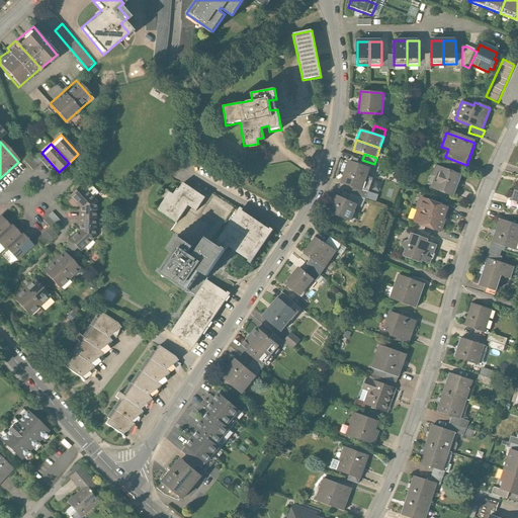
[(370,168),(348,161),(340,184),(362,191),(370,168)]
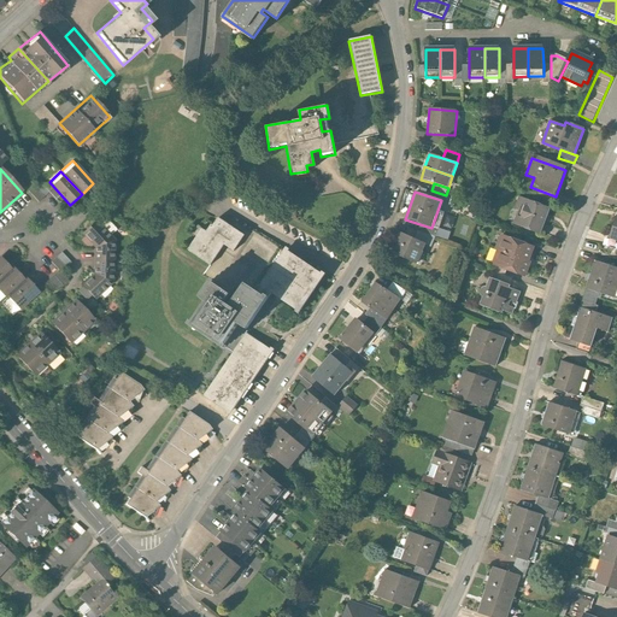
[(548,211),(519,200),(511,224),(540,234),(548,211)]
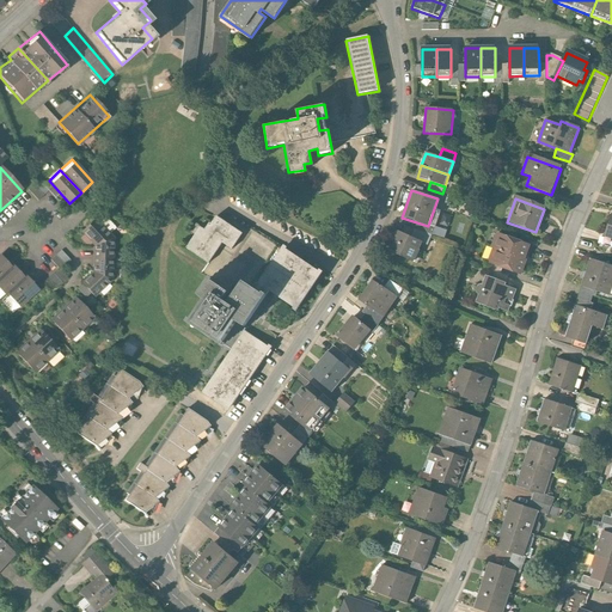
[(208,230),(200,225),(188,245),(212,259),(222,244),(232,250),(244,232),(218,215),(208,230)]
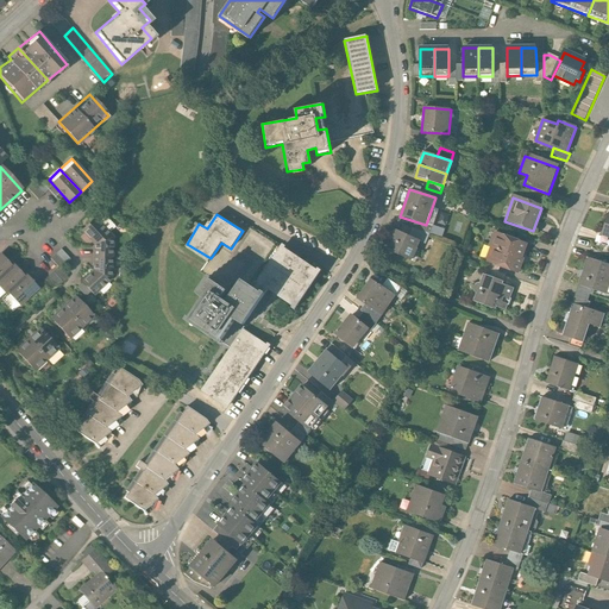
[(92,244),(90,258),(111,257),(111,237),(94,220),(81,232),(92,244)]
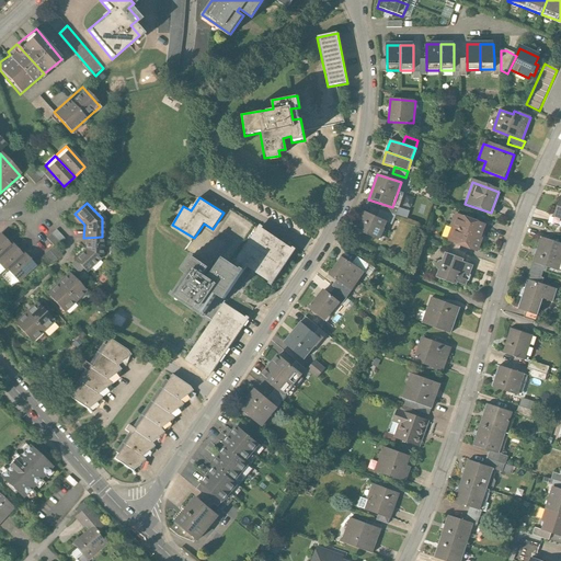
[(387,222),(364,212),(355,230),(379,241),(387,222)]
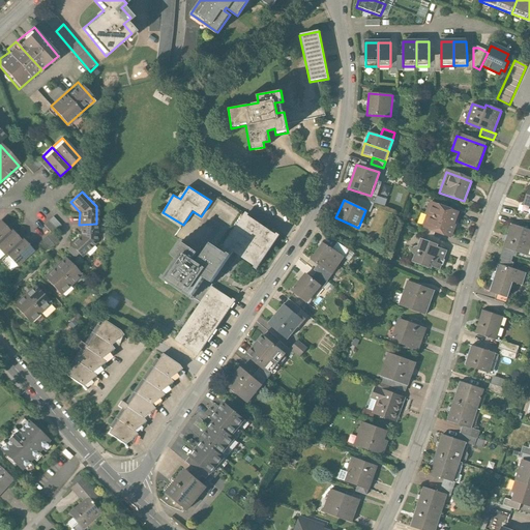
[(431,205),(427,216),(455,226),(460,214),(431,205)]
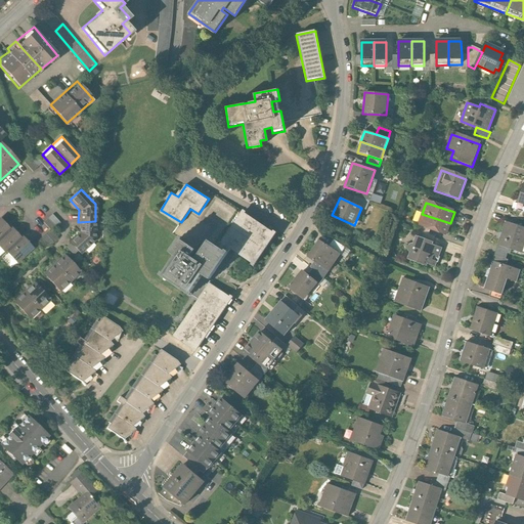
[(46,221),(53,230),(61,222),(54,214),(46,221)]
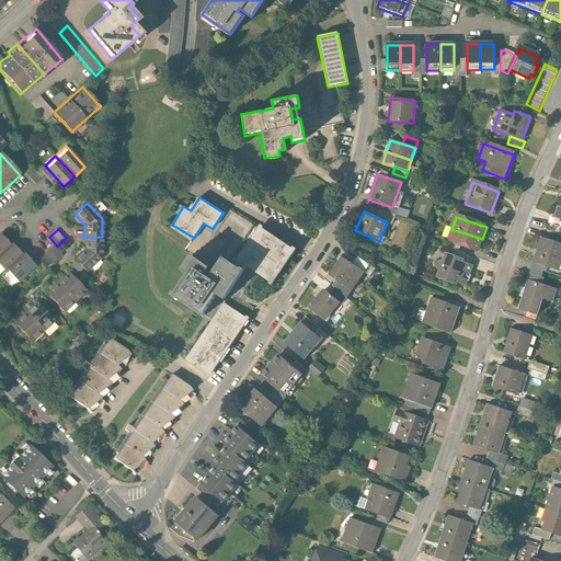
[(479,250),(482,239),(451,229),(448,241),(479,250)]
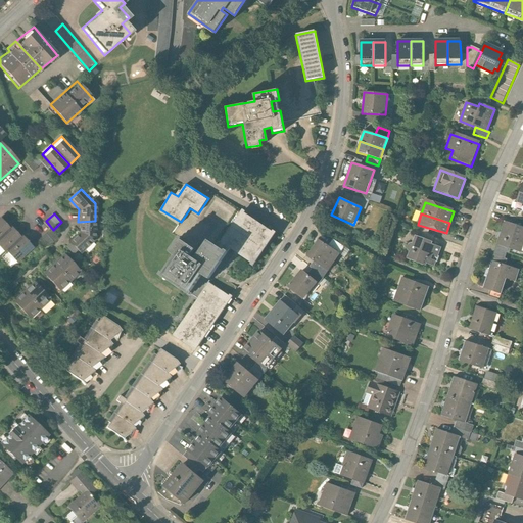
[(273,237),(240,216),(229,233),(220,246),(226,250),(253,268),(273,237)]
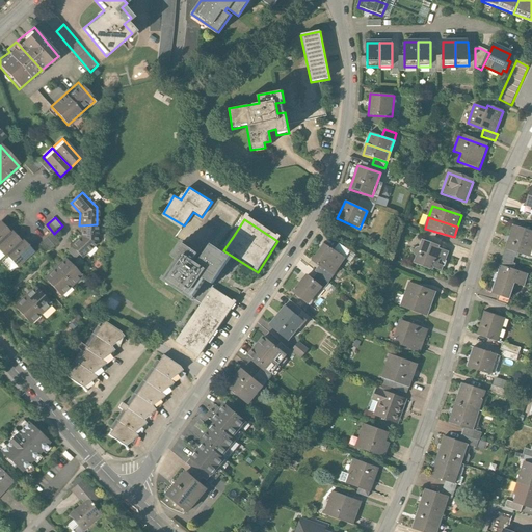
[(98,244),(97,224),(79,225),(79,239),(71,247),(83,260),(98,244)]
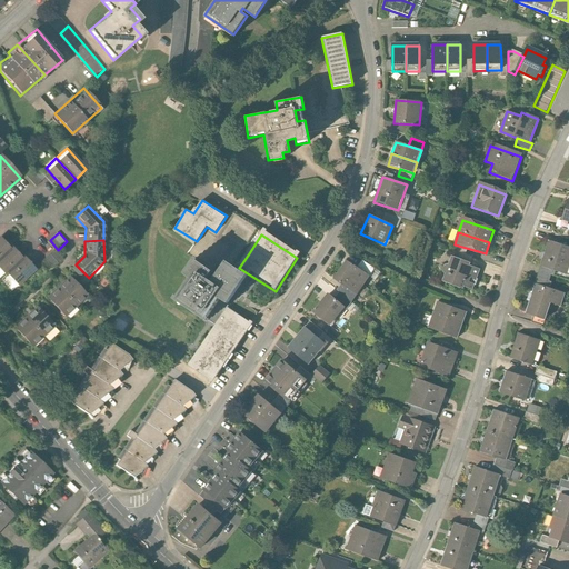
[(568,267),(568,247),(550,240),(541,267),(567,275),(568,267)]
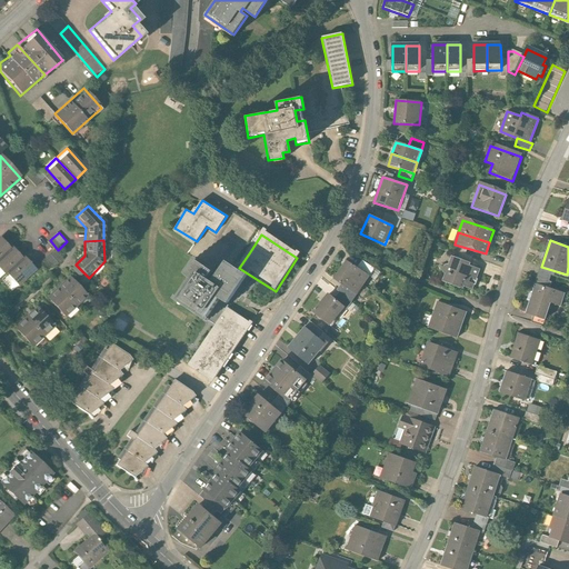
[(8,245),(1,250),(0,251),(0,270),(5,267),(18,256),(8,245)]
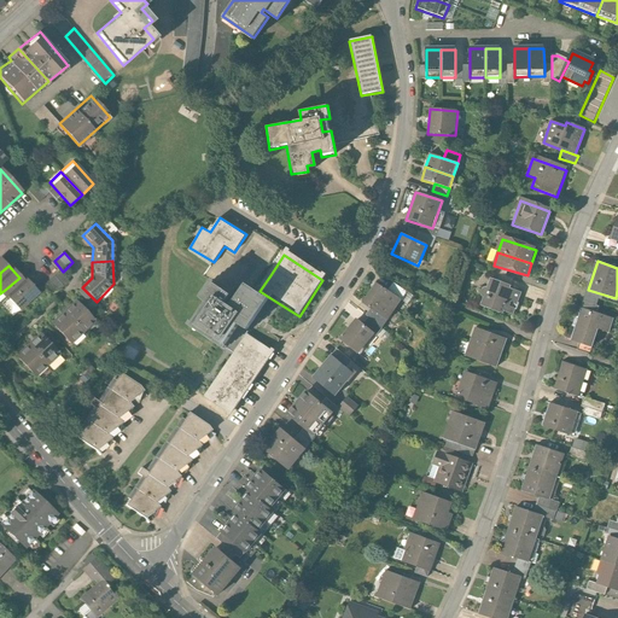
[(62,270),(48,283),(57,291),(69,280),(62,270)]
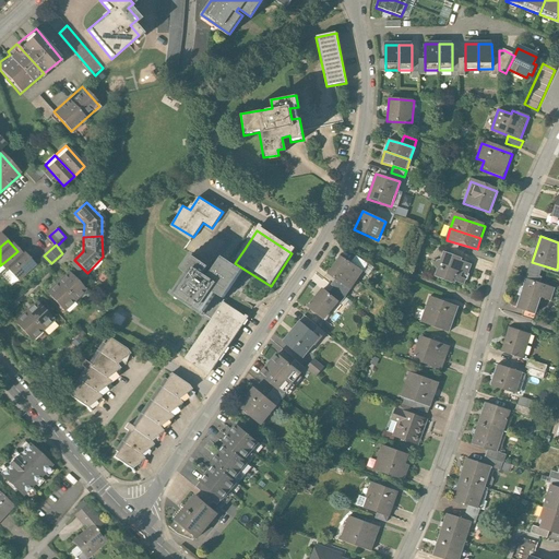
[(21,248),(18,251),(4,262),(15,275),(32,261),(21,248)]
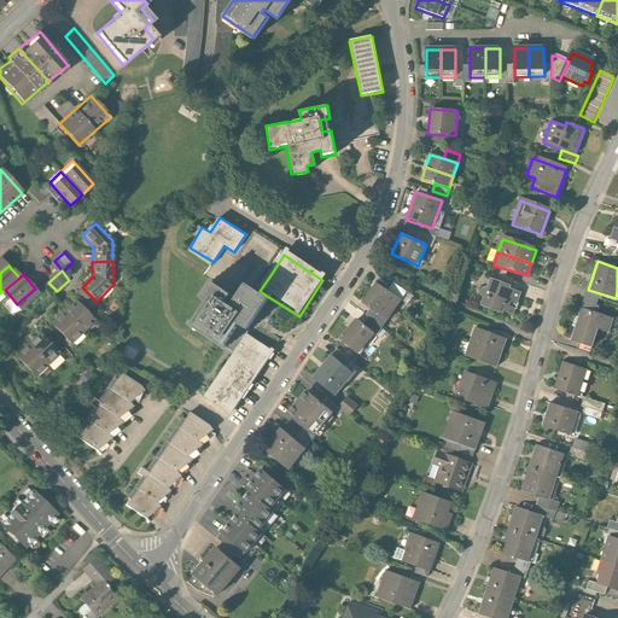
[(200,291),(207,295),(191,321),(225,343),(239,320),(248,326),(267,296),(260,291),(246,283),(237,297),(231,295),(233,291),(210,277),(200,291)]
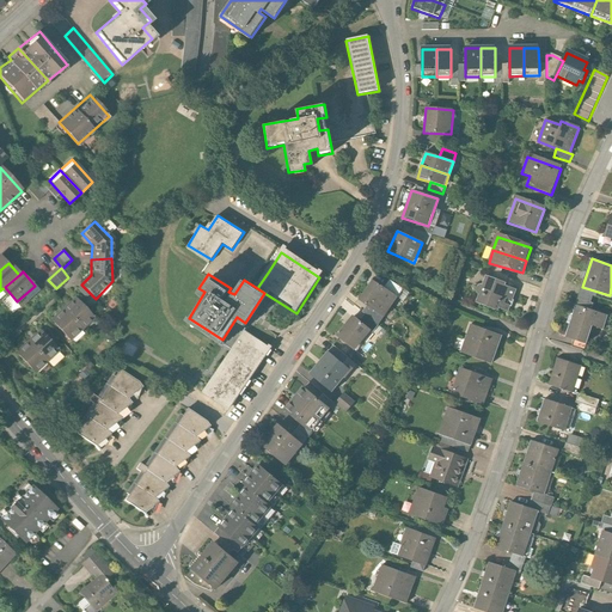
[(515,291),(483,279),(475,303),(507,314),(515,291)]
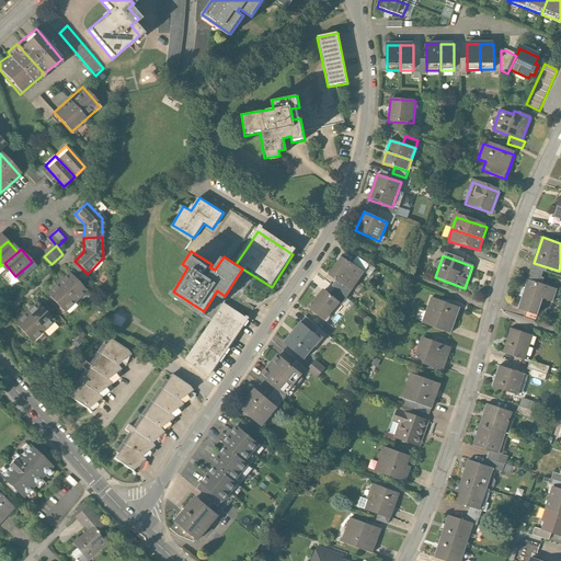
[(341,259),(335,267),(357,283),(364,274),(341,259)]
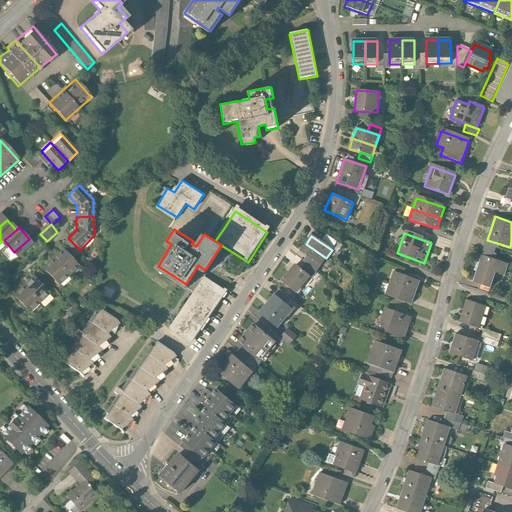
[(321,266),(326,258),(306,244),(300,252),(321,266)]
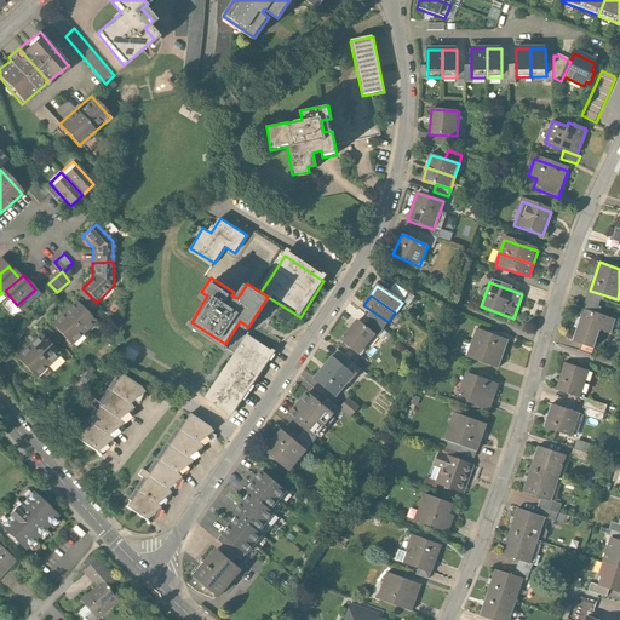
[(72,299),(58,311),(80,337),(93,326),(72,299)]
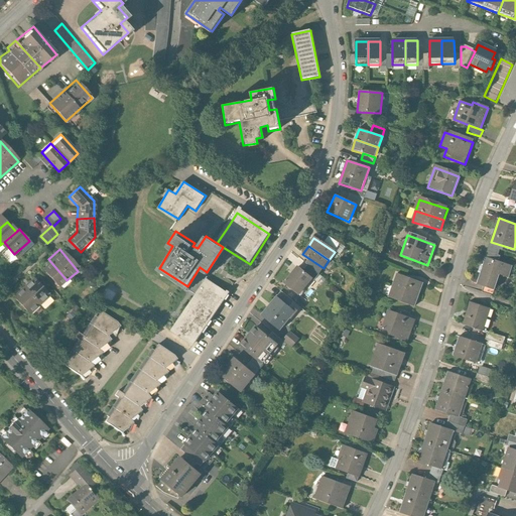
[(498,262),(485,258),(477,284),(494,290),(499,275),(509,278),(512,267),(498,262)]
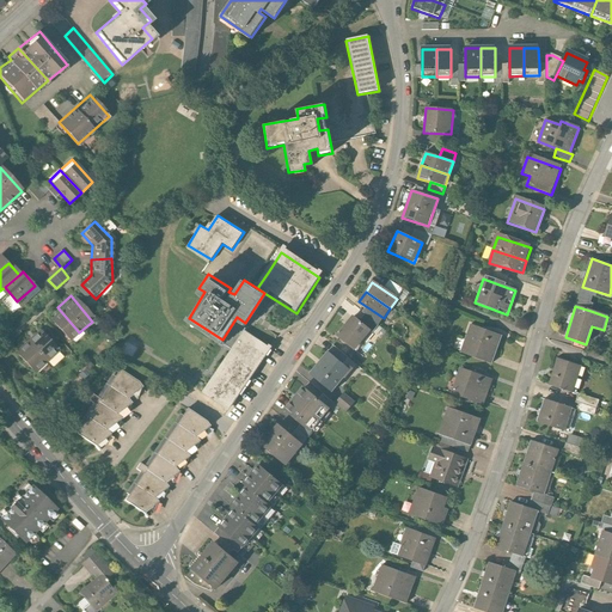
[(67,343),(79,332),(57,307),(44,318),(67,343)]
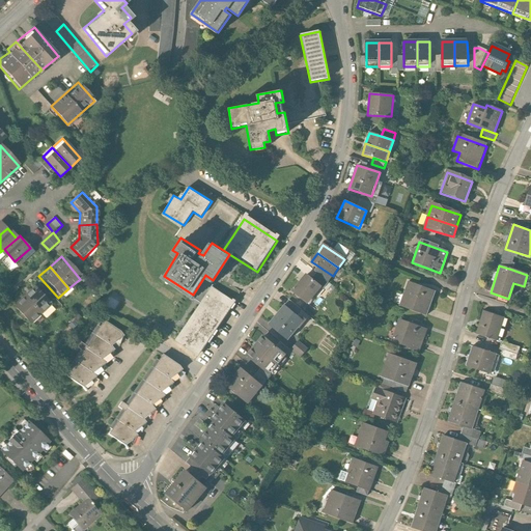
[(322,287),(306,274),(291,291),(308,304),(322,287)]
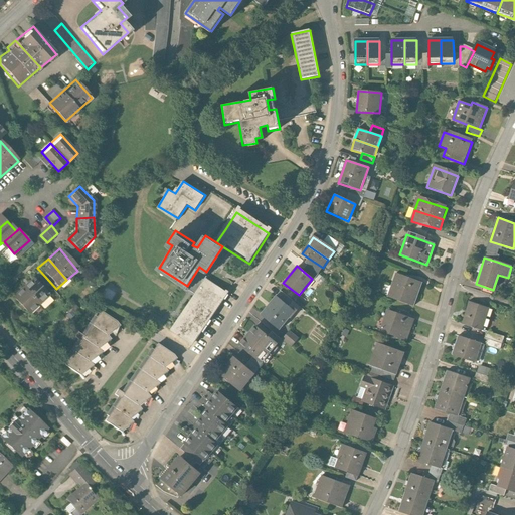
[(420,282),(396,274),(388,298),(412,306),(420,282)]
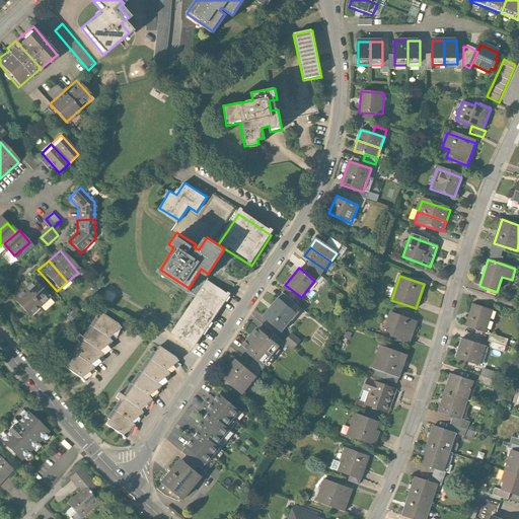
[(28,277),(18,286),(38,307),(48,297),(28,277)]
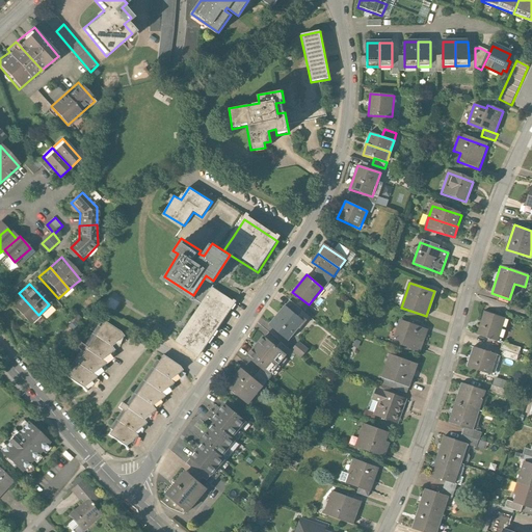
[(236,304),(213,289),(177,343),(200,357),(236,304)]
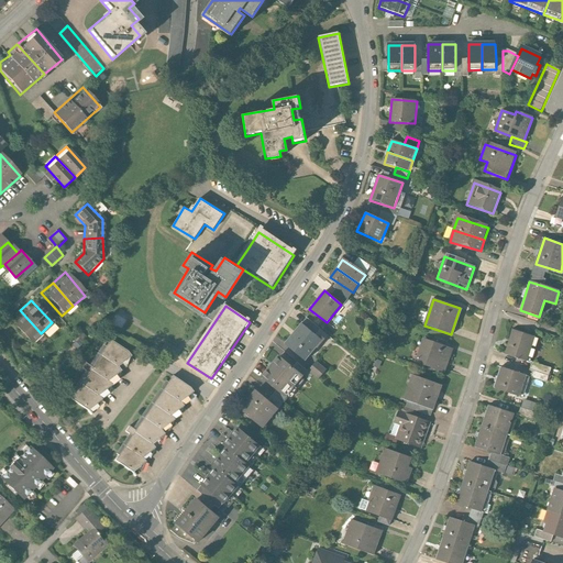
[(30,343),(41,333),(20,310),(9,320),(30,343)]
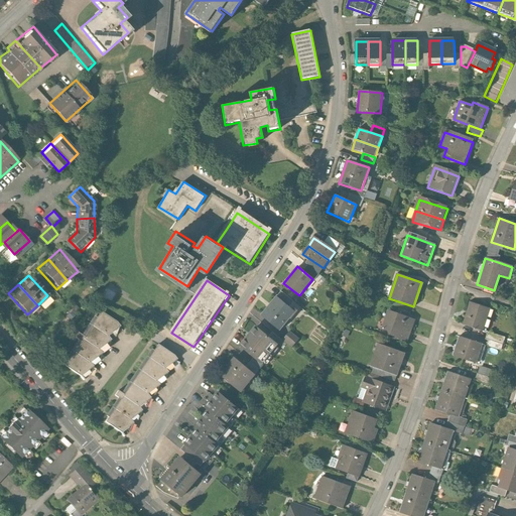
[(275,297),(260,316),(279,331),(293,312),(275,297)]
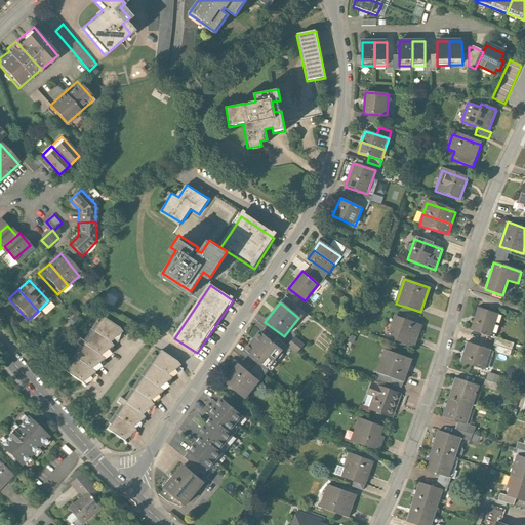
[(498,315),(478,308),(470,331),(491,337),(498,315)]
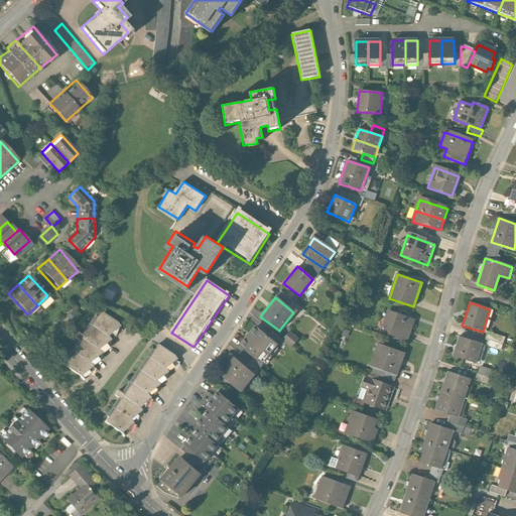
[(414,320),(387,310),(380,331),(407,341),(414,320)]
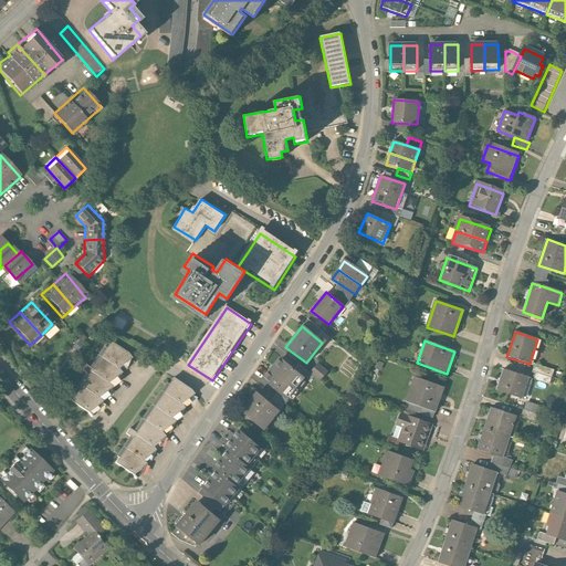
[(129,355),(108,343),(105,347),(98,357),(93,366),(86,376),(80,385),(73,394),(70,399),(87,411),(104,401),(98,395),(113,386),(108,380),(123,373),(116,366),(129,355)]
